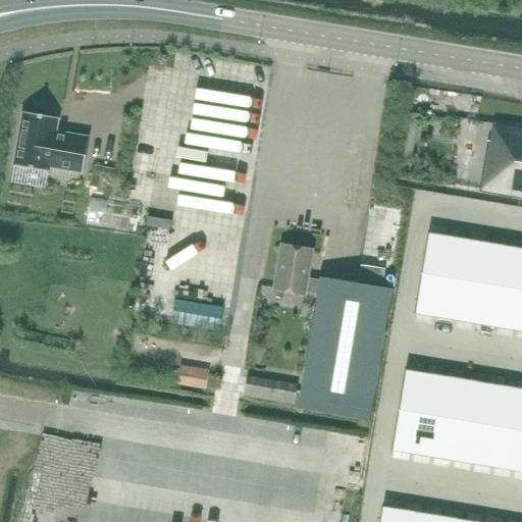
[(261,89),(263,77),(209,68),(207,77),(227,82),(221,112),(257,119),(260,106),(231,101),(235,84),(261,89)]
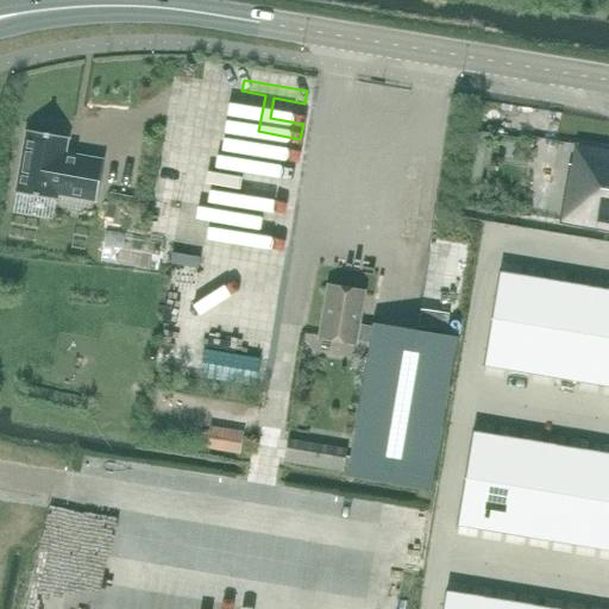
[(27,131),(17,194),(25,195),(57,201),(58,195),(96,202),(104,161),(94,159),(77,156),(67,155),(66,155),(68,138),(27,131)]
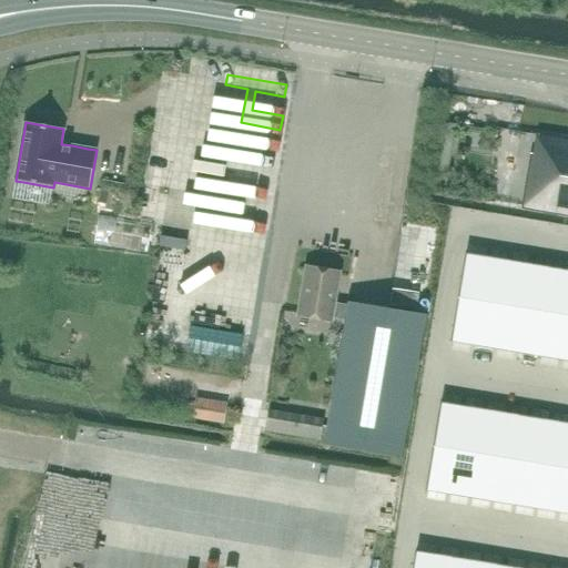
[(531,154),(523,209),(567,215),(567,140),(538,135),(536,154),(531,154)]
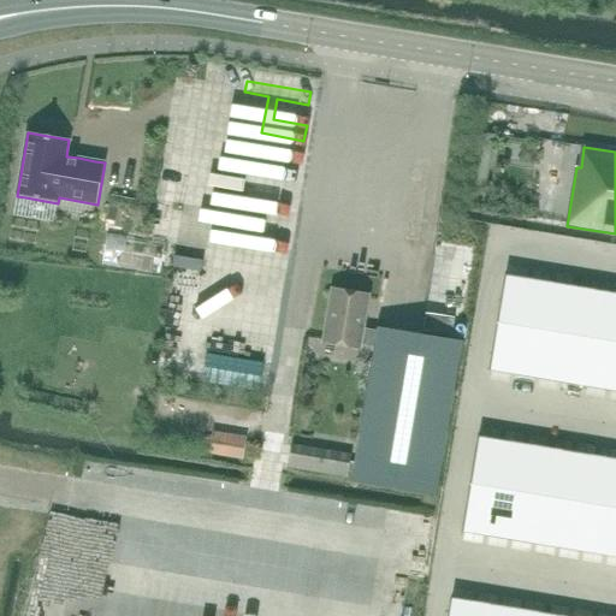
[(266,157),(264,167),(298,177),(301,165),(266,157)]
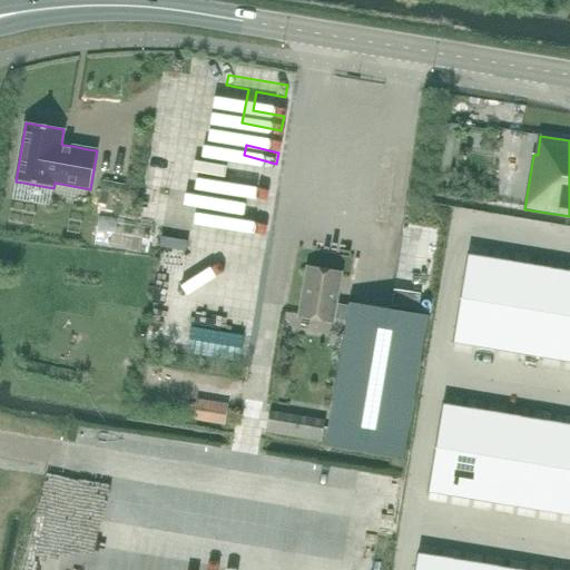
[(203,208),(202,219),(234,220),(234,210),(203,208)]
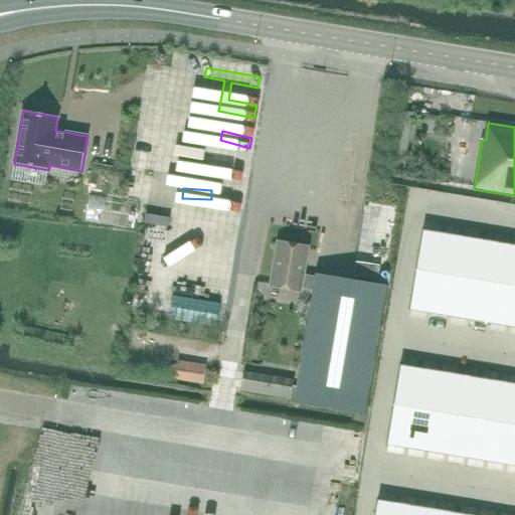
[(91,195),(86,221),(119,227),(134,229),(138,203),(123,201),(91,195)]
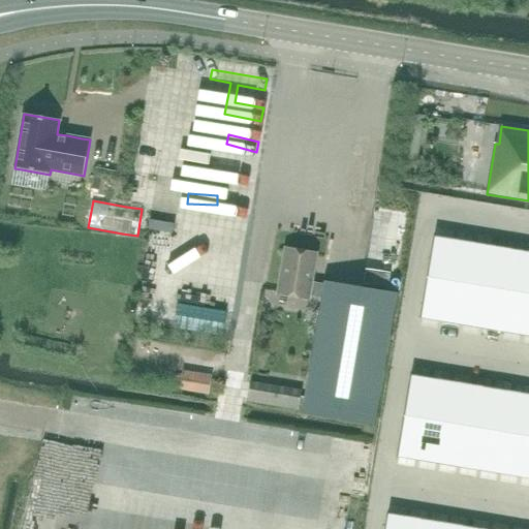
[(433,237),(427,277),(447,281),(454,240),(433,237)]
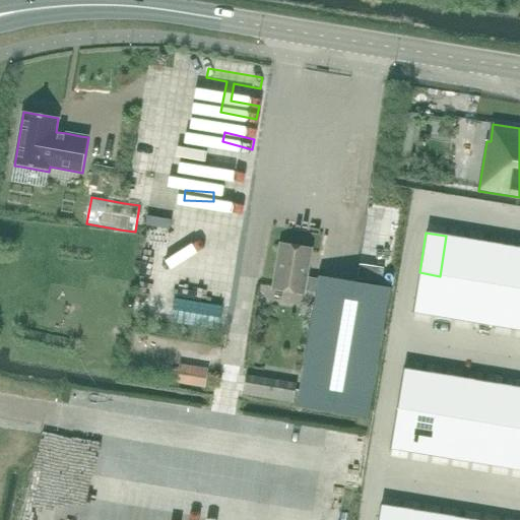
[(446,236),(440,276),(459,279),(466,239),(446,236)]
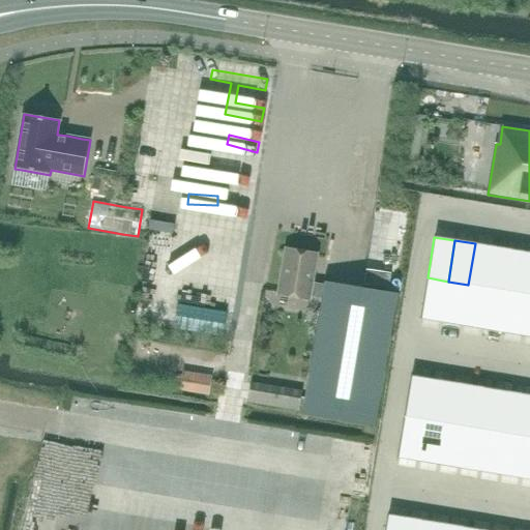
[(475,243),(468,285),(489,288),(496,247),(475,243)]
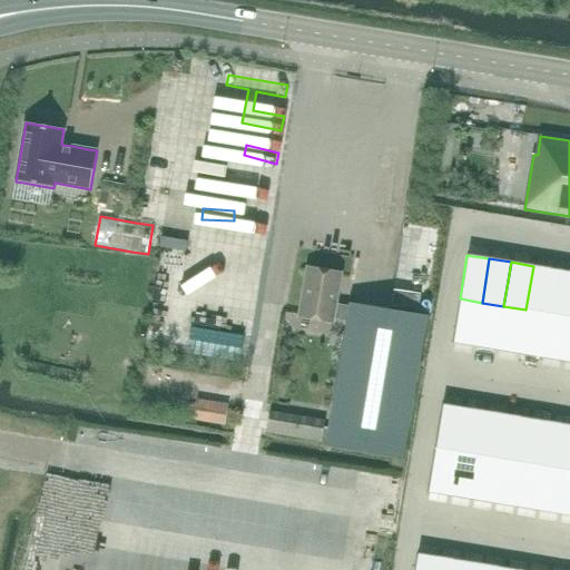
[(533,266),(526,310),(548,313),(554,269),(533,266)]
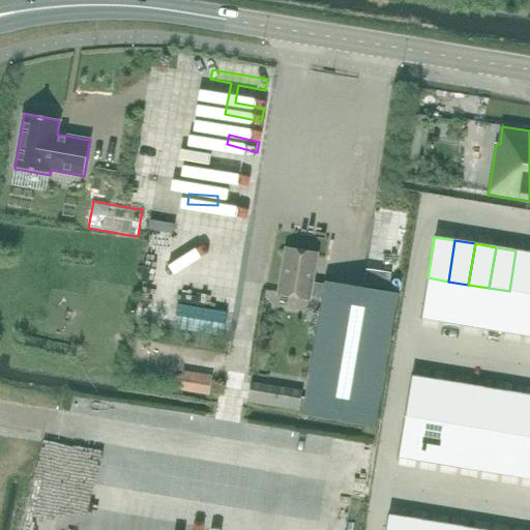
[(313,284),(318,255),(286,248),(277,293),(311,299),(311,295),(323,297),(303,411),(376,423),(398,293),(325,282),(325,286),(313,284)]
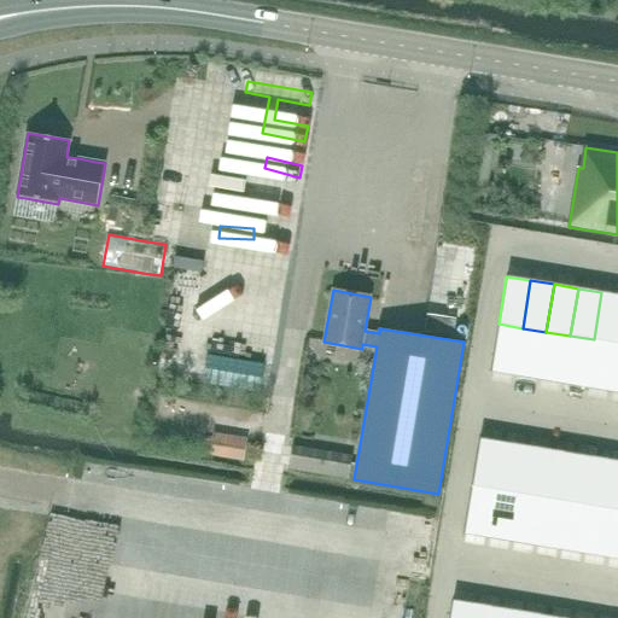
[(617,295),(601,292),(594,339),(617,344),(617,339),(617,295)]
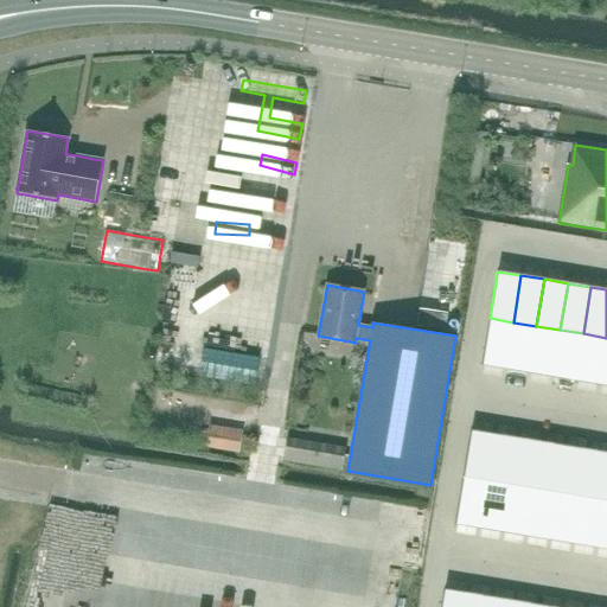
[(490,318),(481,365),(505,369),(513,323),(490,318)]
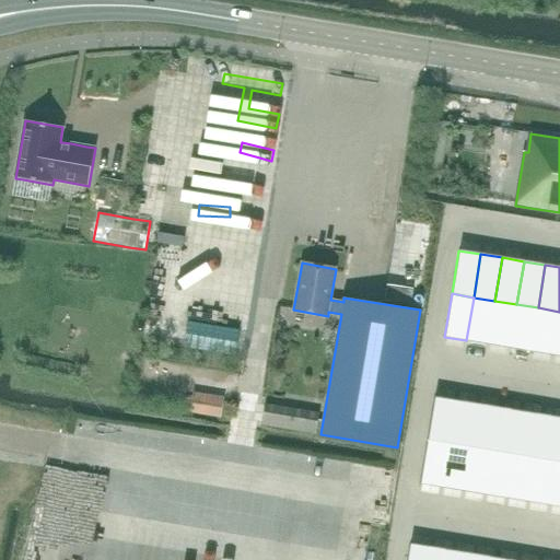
[(474,298),(466,340),(488,343),(494,301),(474,298)]
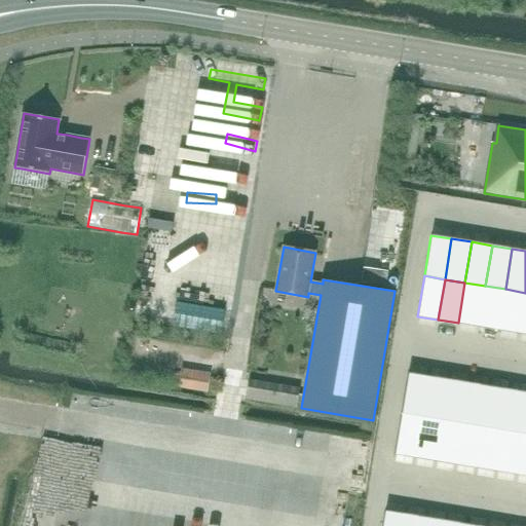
[(464,283),(458,323),(478,327),(485,286),(464,283)]
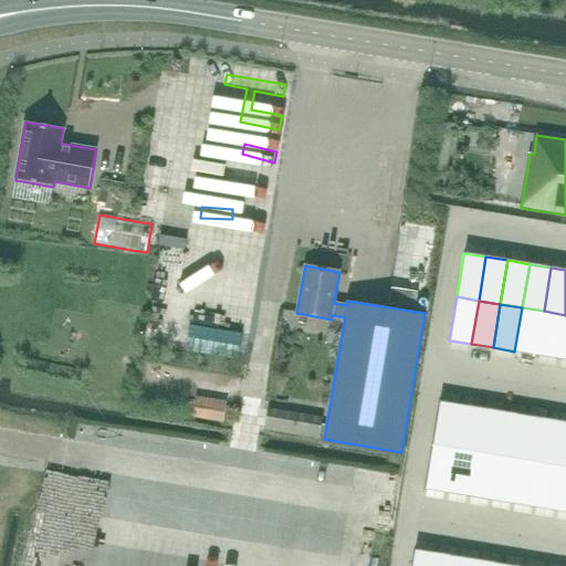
[(522,307),(514,352),(536,355),(544,311),(522,307)]
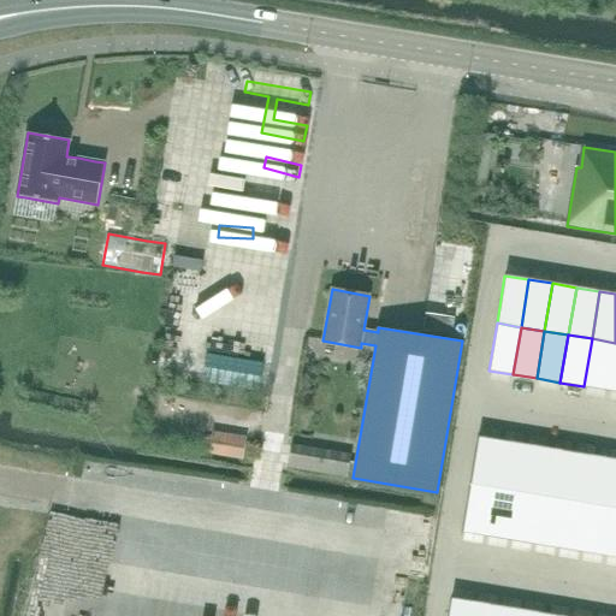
[(592,338),(584,386),(608,390),(615,343),(592,338)]
